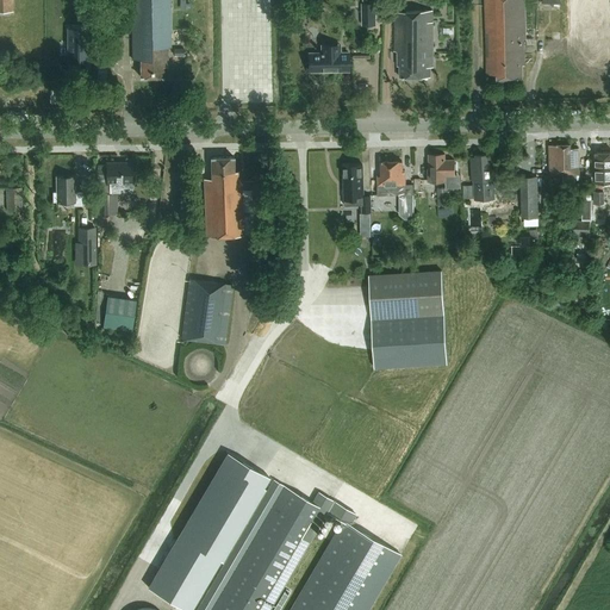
[(0,0),(0,11),(13,11),(13,0),(0,0)]
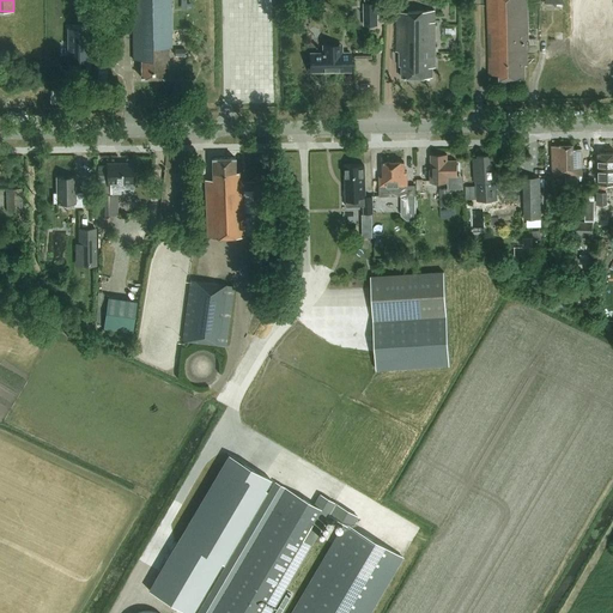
[(184,55),(184,49),(182,49),(182,42),(173,42),(171,0),(132,0),(133,60),(141,60),(141,67),(143,78),(164,77),(164,67),(169,66),(169,55),(184,55)]
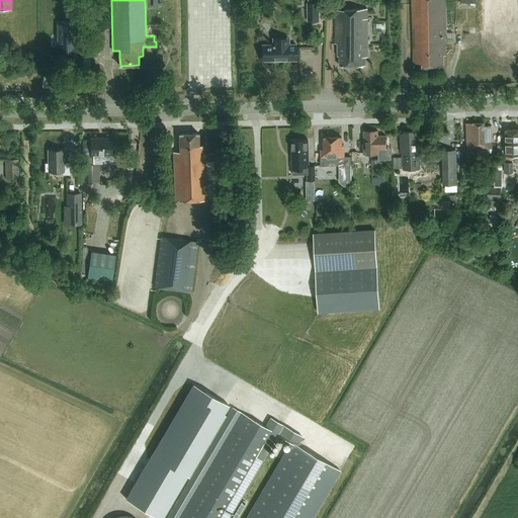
[(476,0),(412,0),(414,63),(423,63),(423,67),(444,67),(443,54),(446,53),(446,40),(448,40),(446,0),(458,0),(458,2),(477,2),(476,0)]
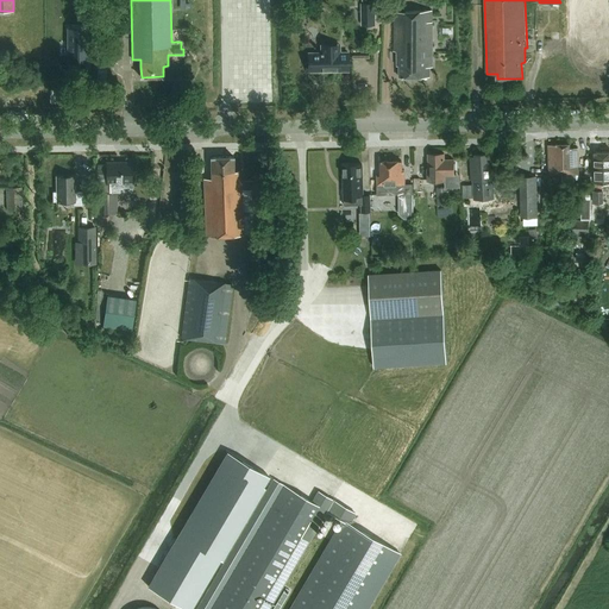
[(375,25),(375,4),(363,4),(363,25),(375,25)]
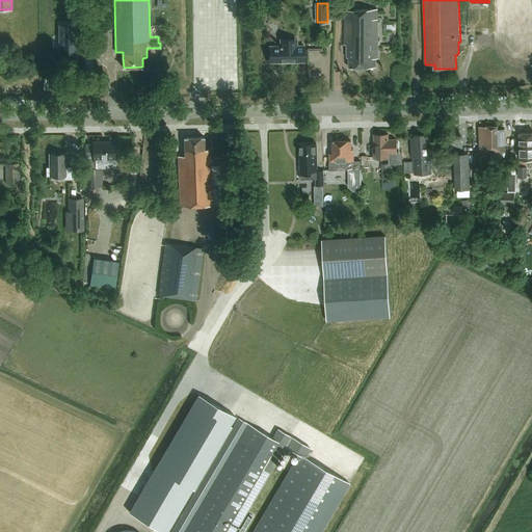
[(379,60),(378,8),(345,10),(346,47),(349,47),(349,59),(351,59),(351,70),(377,70),(377,60),(379,60)]
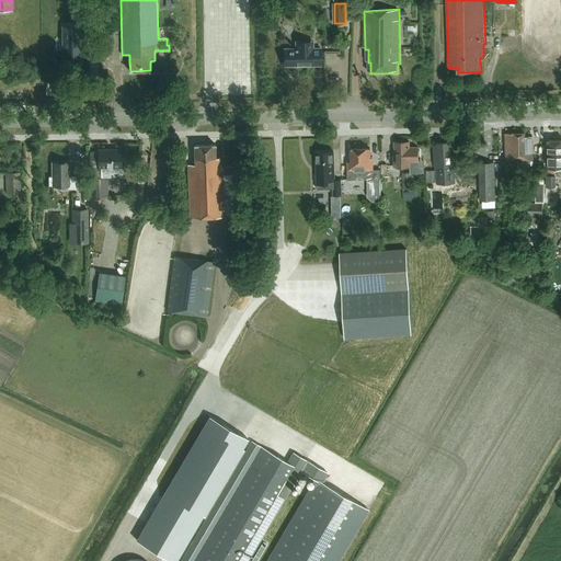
[(83,26),(92,26),(92,11),(83,11),(83,26)]
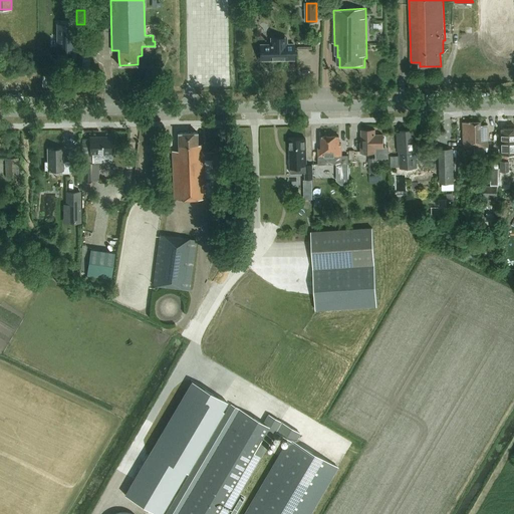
[(74,57),(74,26),(58,26),(58,57),(74,57)]
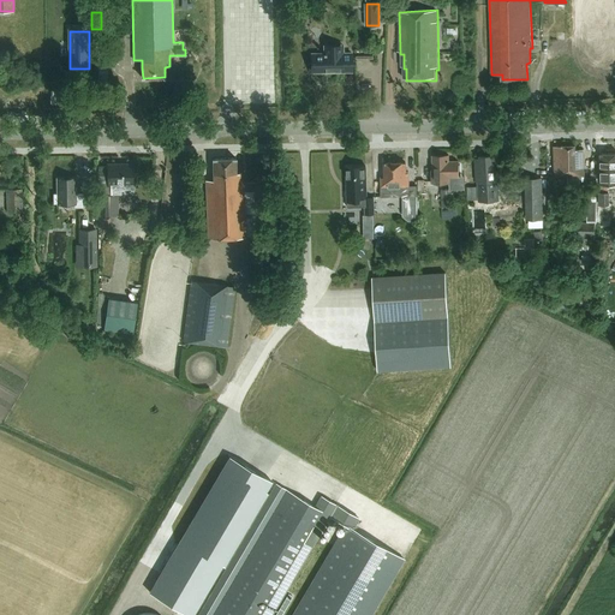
[(311,54),(312,72),(352,71),(352,53),(340,53),(340,45),(326,46),(326,52),(323,52),(323,53),(311,54)]
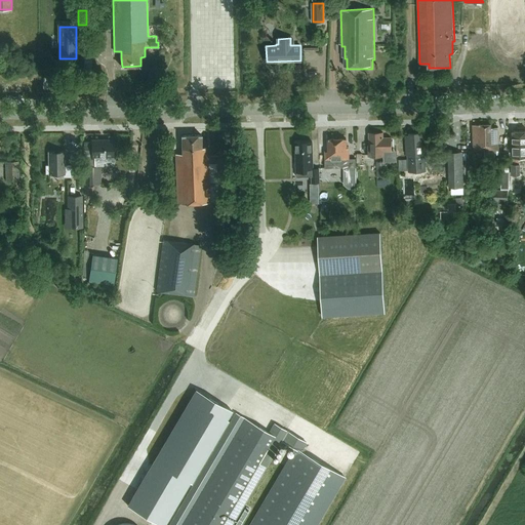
[(483,161),(483,151),(482,151),(481,124),(474,125),(475,161),(483,161)]
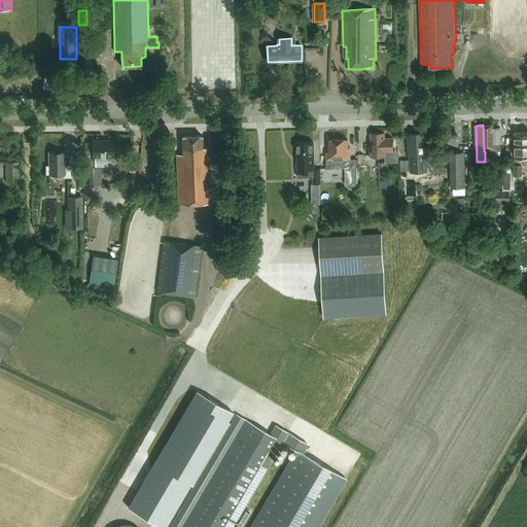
[(484,151),(485,151),(501,150),(500,128),(493,128),(493,125),(483,125),(484,151)]
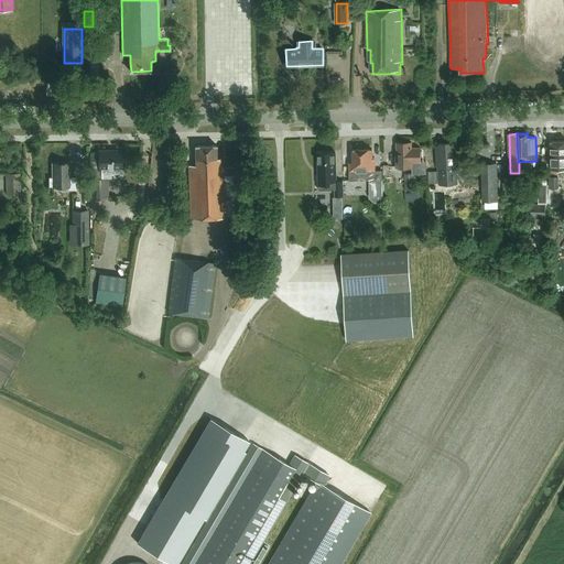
[(559,169),(563,167),(563,140),(551,141),(552,169),(552,172),(550,172),(550,187),(559,187),(559,169)]
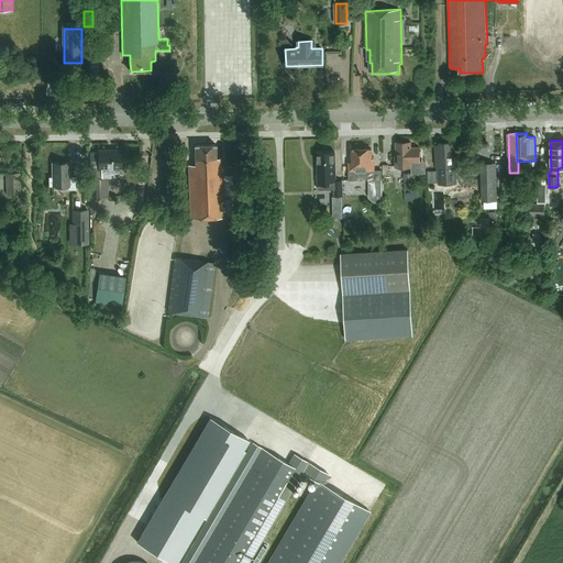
[(453,156),(452,142),(439,143),(440,145),(435,145),(437,166),(438,166),(439,185),(457,184),(457,165),(459,165),(457,156),(453,156)]
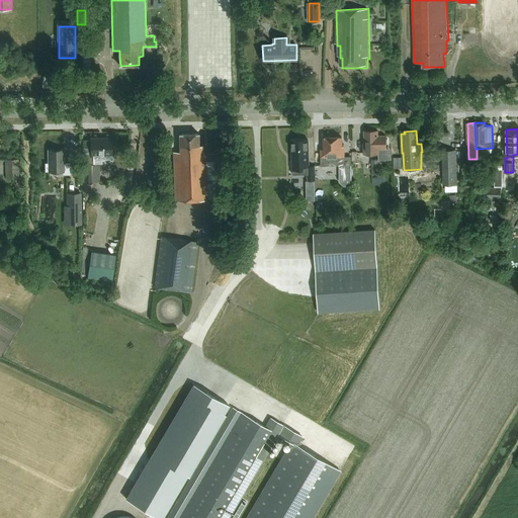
[(387,150),(387,136),(377,136),(377,132),(365,132),(365,144),(364,144),(364,154),(378,154),(378,150),(387,150)]
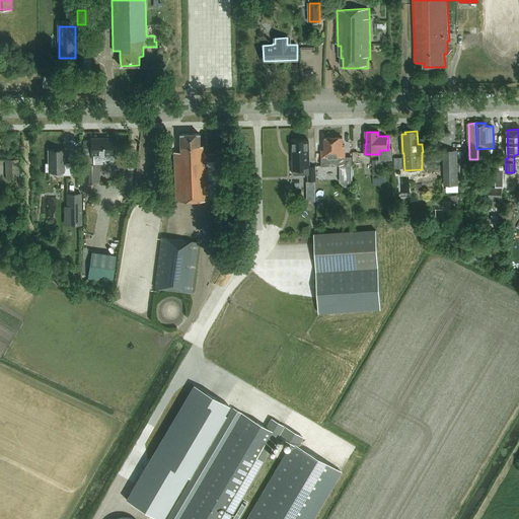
[(175,201),(207,200),(206,159),(211,159),(218,159),(218,153),(205,153),(205,145),(200,145),(200,133),(180,133),(180,151),(173,151),(175,201)]
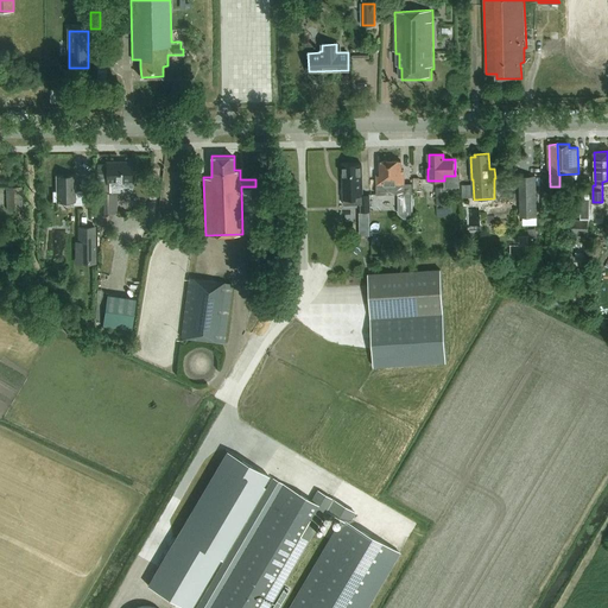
[(132,192),(132,160),(106,162),(106,164),(97,164),(97,179),(97,213),(116,213),(116,192),(132,192)]
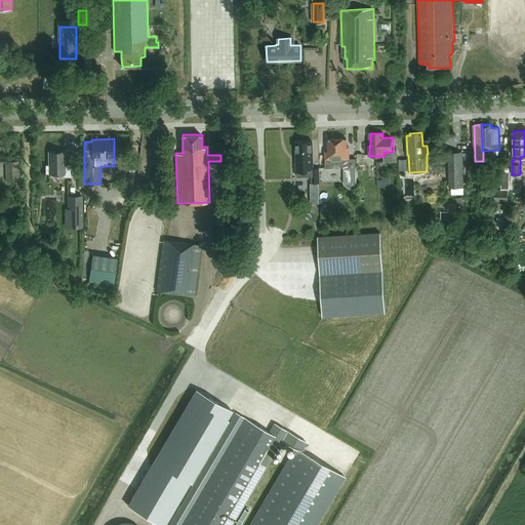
[(356,185),(356,158),(349,159),(349,151),(346,151),(346,138),(327,138),(327,151),(325,151),(326,167),(345,167),(345,174),(346,174),(347,185),(356,185)]
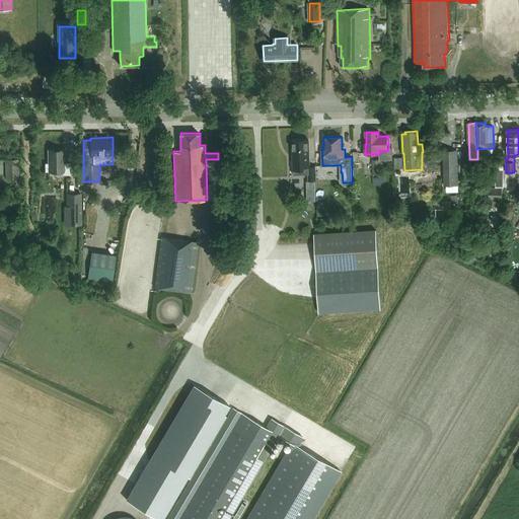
[(315,166),(309,166),(308,140),(292,140),(293,169),(304,169),(304,166),(308,166),(308,180),(315,180),(315,166)]
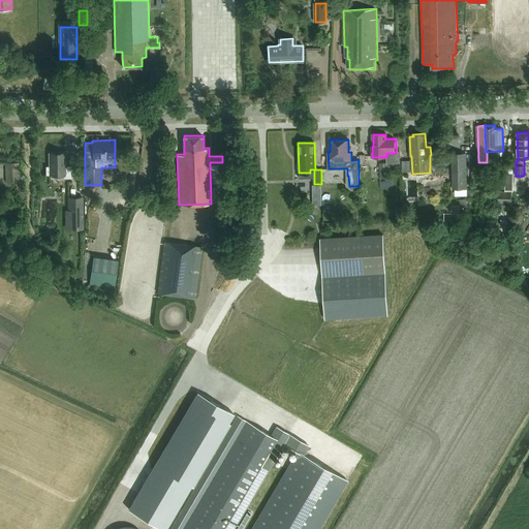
[(65,178),(72,178),(71,166),(65,166),(65,153),(50,154),(50,166),(47,166),(47,175),(65,175),(65,178)]
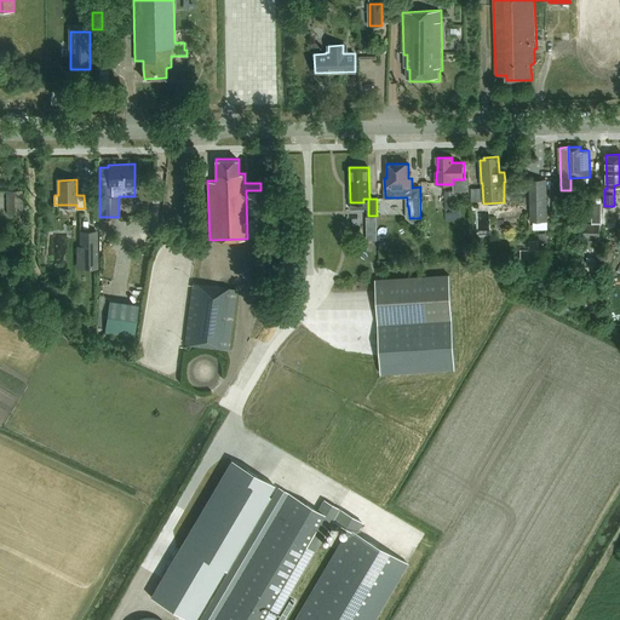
[(528,179),(528,193),(529,222),(549,220),(547,191),(546,179),(528,179)]
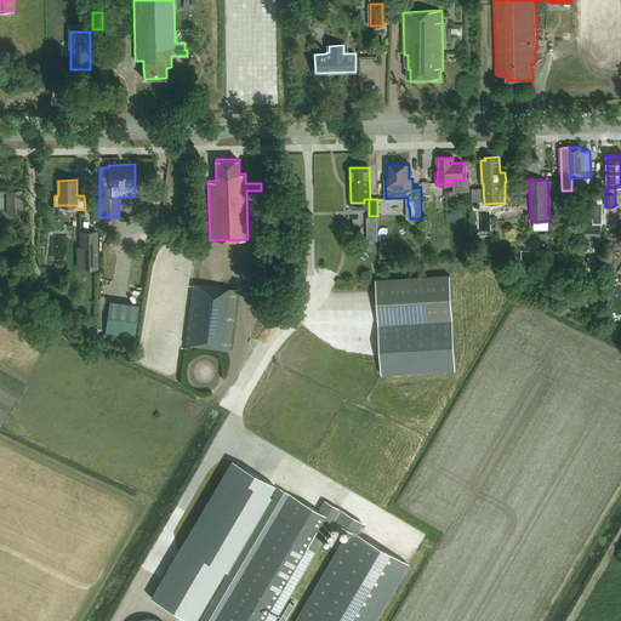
[(457,209),(456,192),(446,192),(446,210),(457,209)]
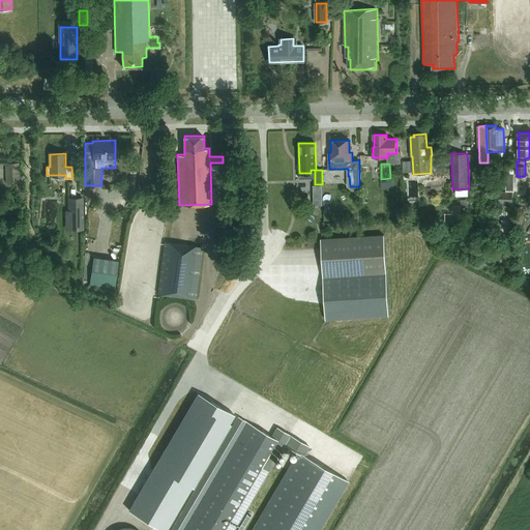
[(15,182),(15,169),(6,169),(6,182),(15,182)]
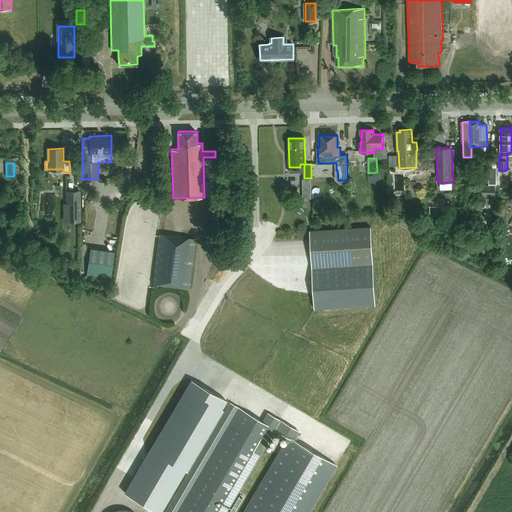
[(496,185),(482,185),(482,196),(489,196),(489,202),(495,202),(496,185)]
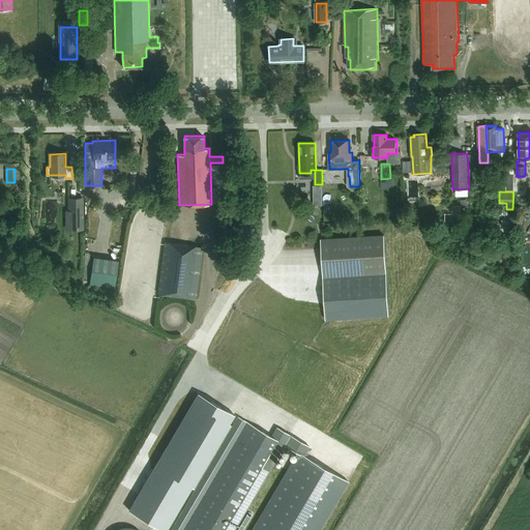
[(84,230),(84,197),(68,198),(68,210),(66,210),(66,230),(84,230)]
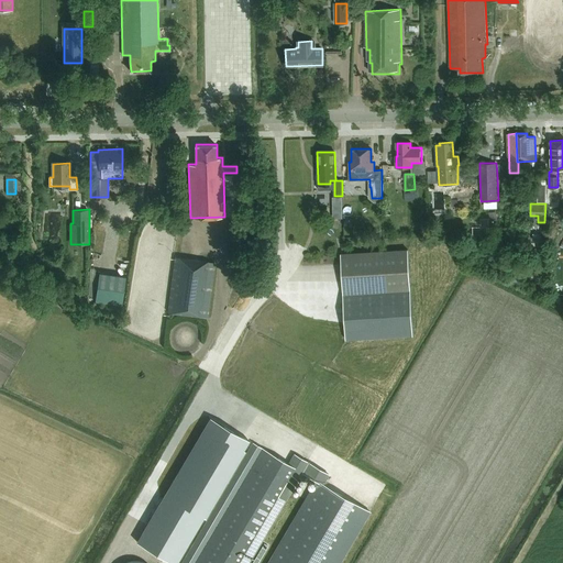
[(408,250),(341,254),(346,339),(414,334),(408,250)]
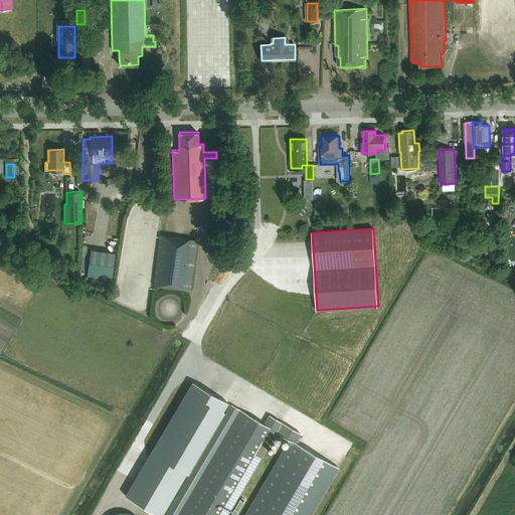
[(196,239),(160,235),(154,286),(190,291),(196,239)]
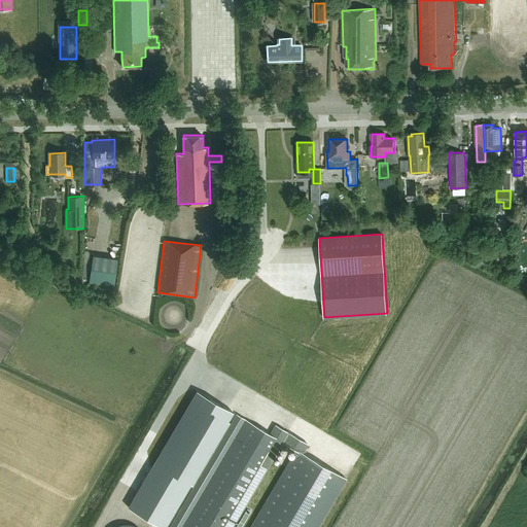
[(114,292),(118,266),(95,261),(91,288),(114,292)]
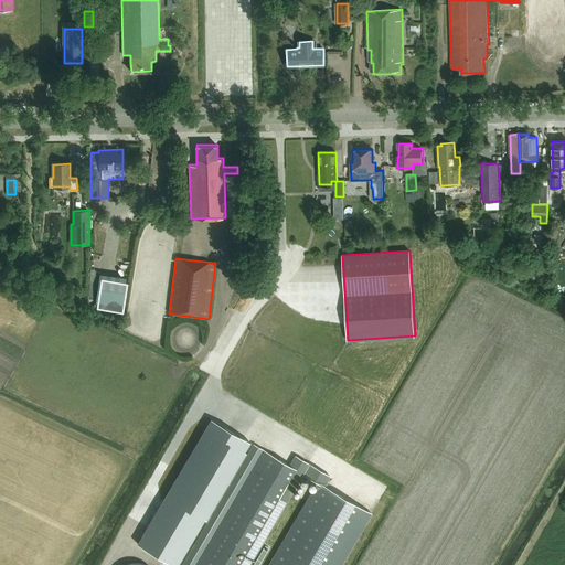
[(173,564),(177,564),(249,441),(211,419),(138,544),(173,564)]
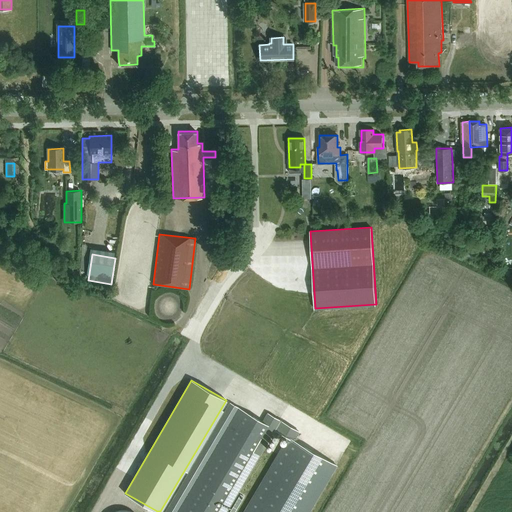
[(262,420),(236,405),(234,409),(237,410),(177,511),(227,511),(276,429),(281,420),(267,412),(262,420)]
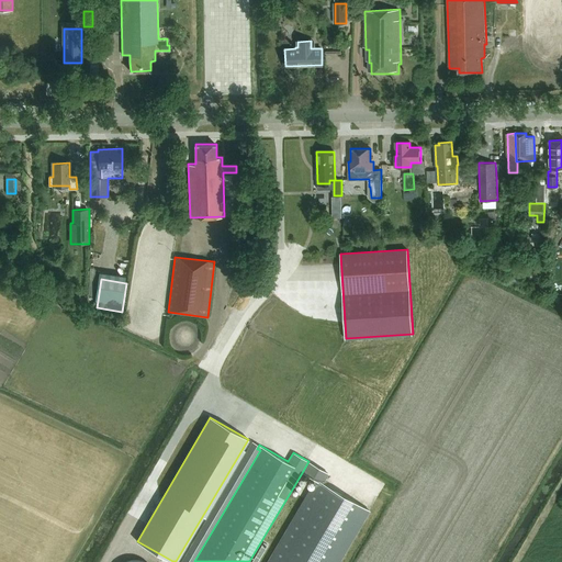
[(339,561),(370,510),(337,492),(324,484),(329,474),(308,461),(303,471),(316,480),(268,561),(339,561)]
